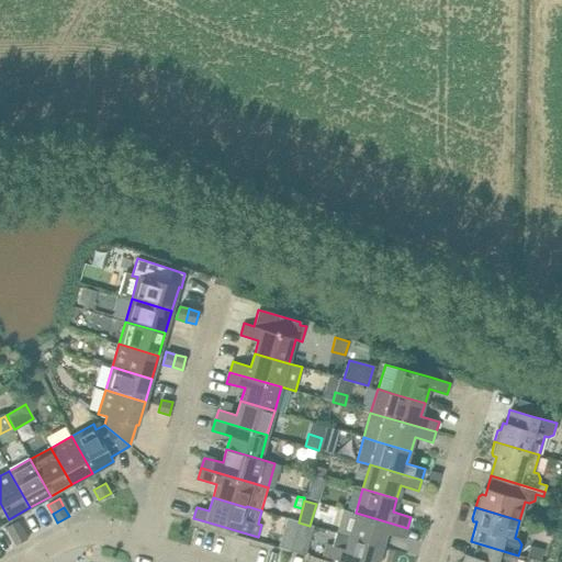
[(405,539),(407,528),(356,513),(343,509),(336,532),(349,537),(382,547),(386,534),(405,539)]
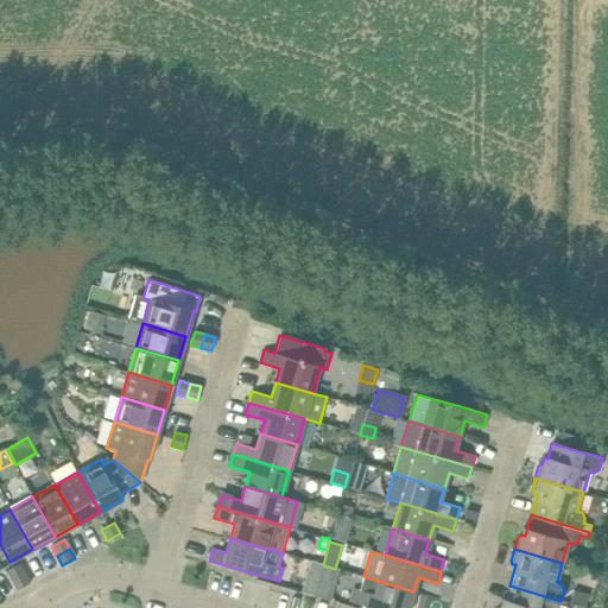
[(6,571),(12,581),(24,574),(19,564),(6,571)]
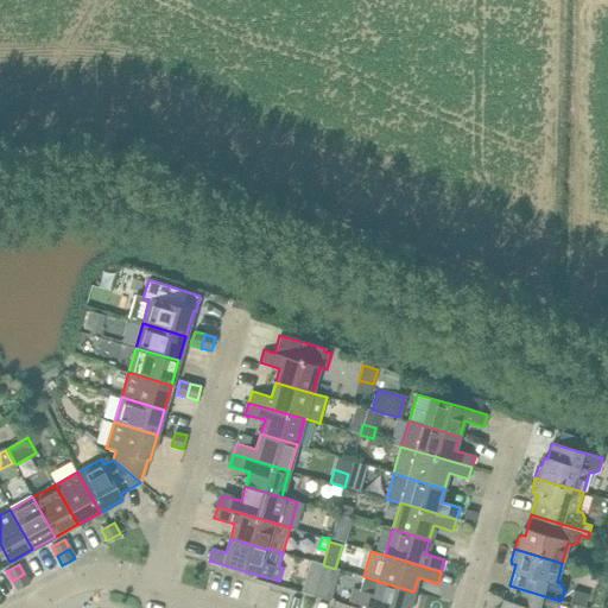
[(323,565),(315,596),(331,601),(341,570),(335,569),(323,565)]
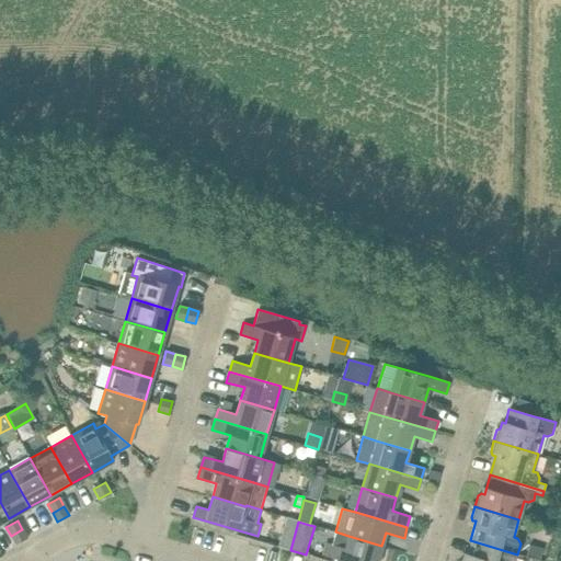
[(27,538),(22,529),(11,536),(15,545),(27,538)]
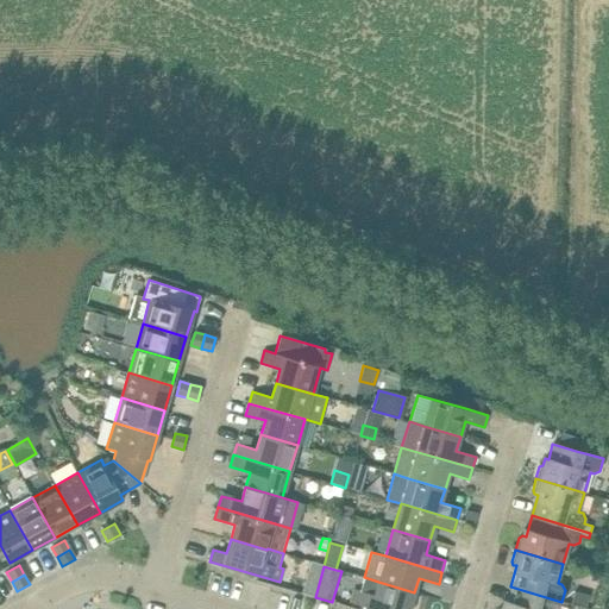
[(372,608),(409,608),(414,592),(378,582),(374,595),(355,589),(350,602),(372,608)]
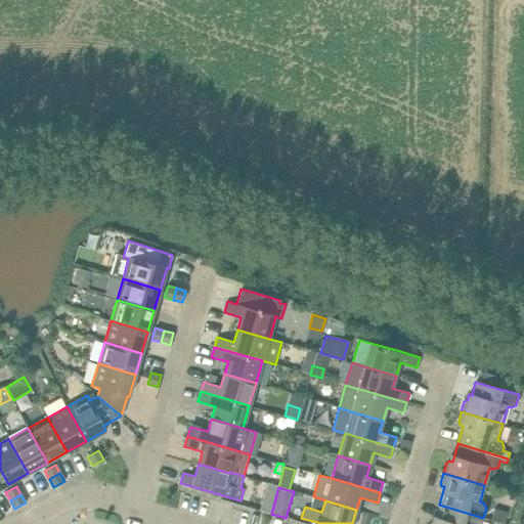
[(481,523),(483,518),(439,505),(434,523),(431,522),(428,523),(481,523)]
